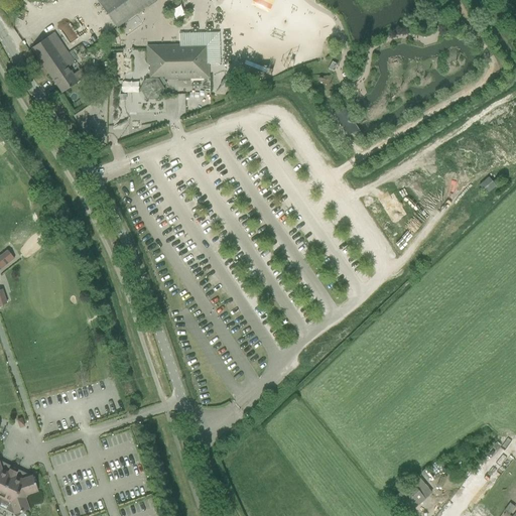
[(156,0),(98,0),(97,1),(116,28),(119,26),(135,15),(156,0)]
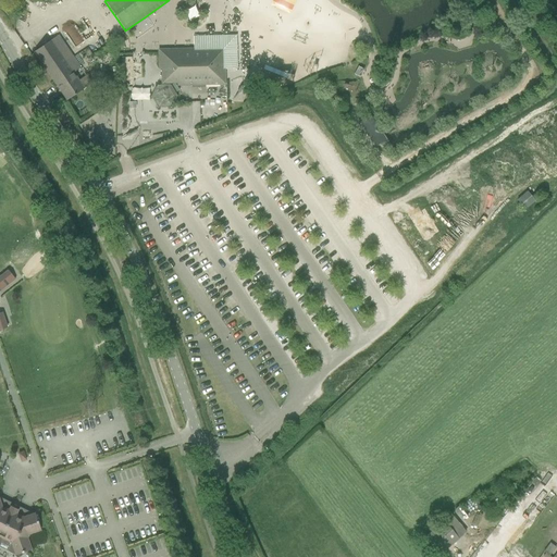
[(291,13),(295,0),(272,0),(271,5),(291,13)]
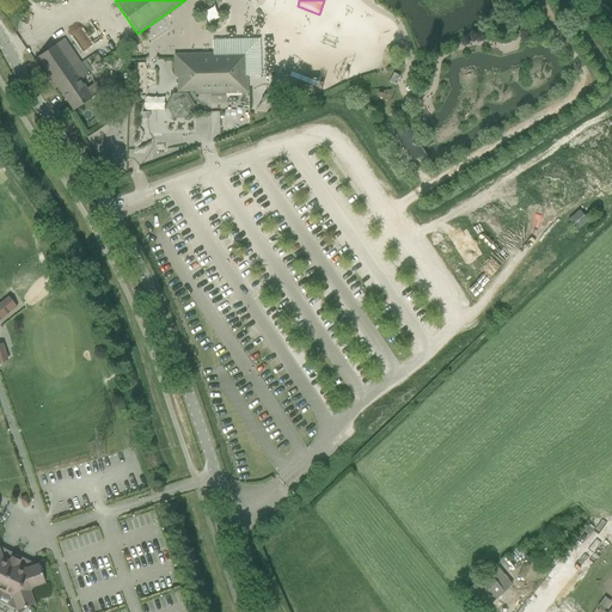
[(212,4),(200,13),(210,25),(221,16),(212,4)]
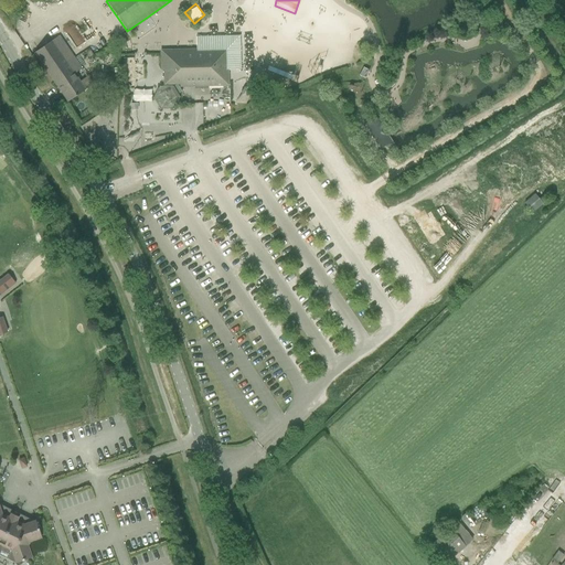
[(176,50),(160,50),(160,71),(163,71),(163,77),(163,85),(172,85),(176,85),(177,85),(180,85),(180,87),(228,86),(228,71),(241,70),(240,35),(195,36),(195,49),(176,50)]
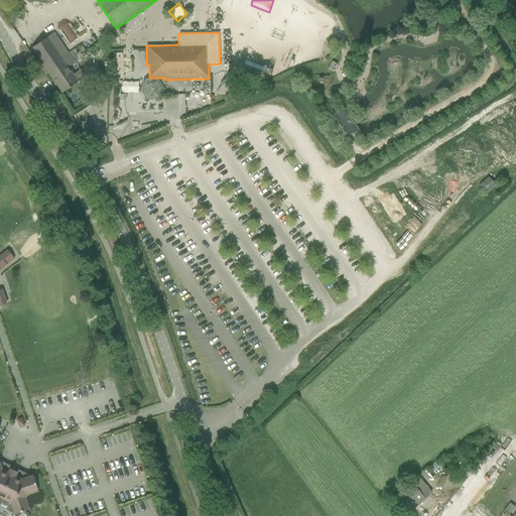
[(68,55),(52,33),(31,48),(46,71),(68,55)]
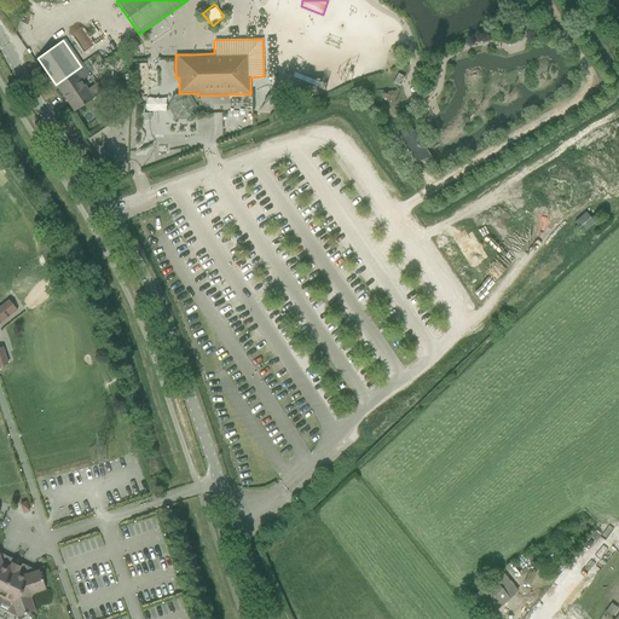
[(81,67),(56,85),(74,111),(102,92),(97,85),(87,91),(81,80),(87,76),(81,67)]
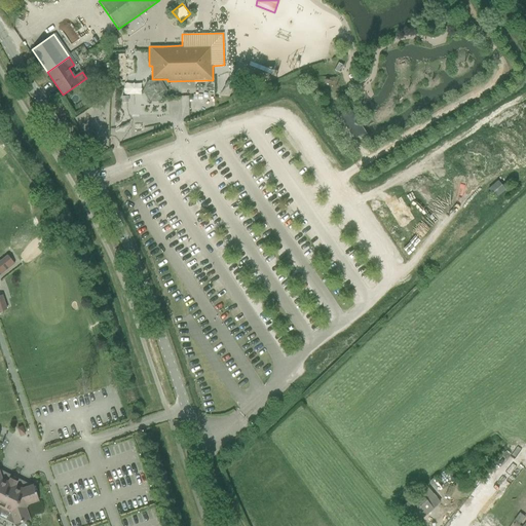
[(224,102),(216,99),(214,105),(222,107),(224,102)]
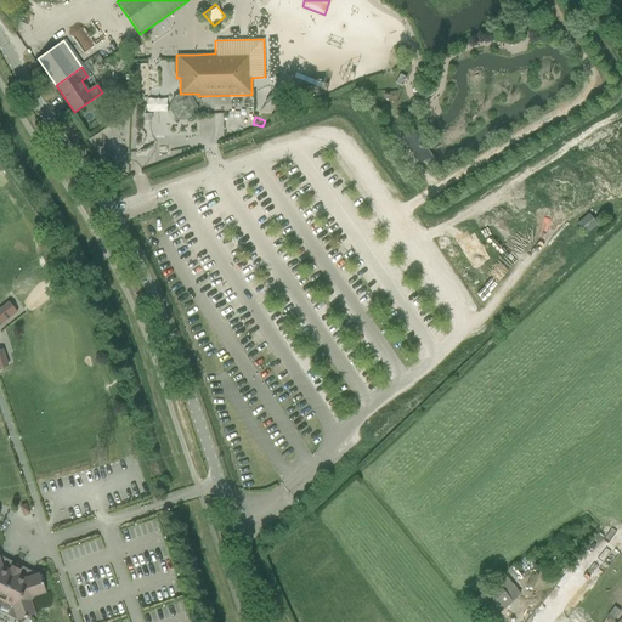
[(413,128),(411,130),(402,135),(410,147),(419,163),(425,160),(428,167),(435,163),(431,157),(422,141),(413,128)]
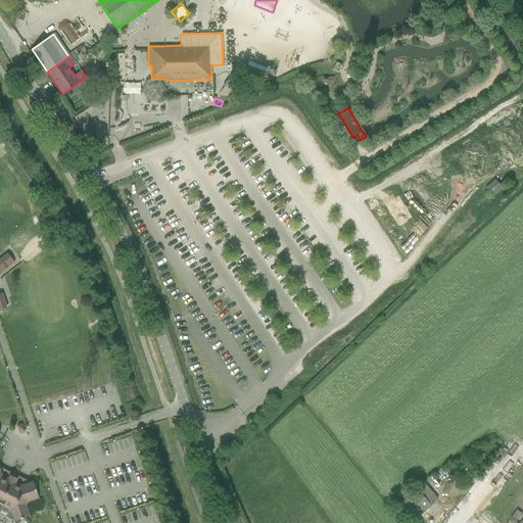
[(503,188),(494,179),(484,188),(492,197),(503,188)]
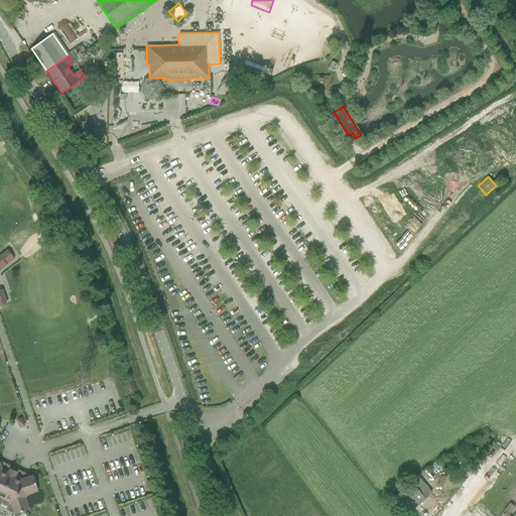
[(0,274),(16,262),(10,253),(0,260),(0,274)]
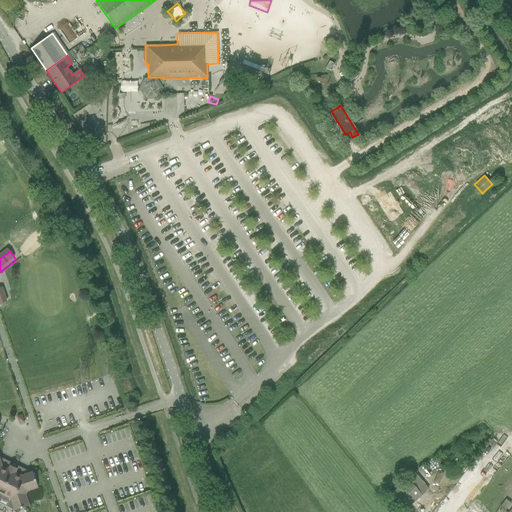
[(476,456),(481,460),(496,444),(491,440),(476,456)]
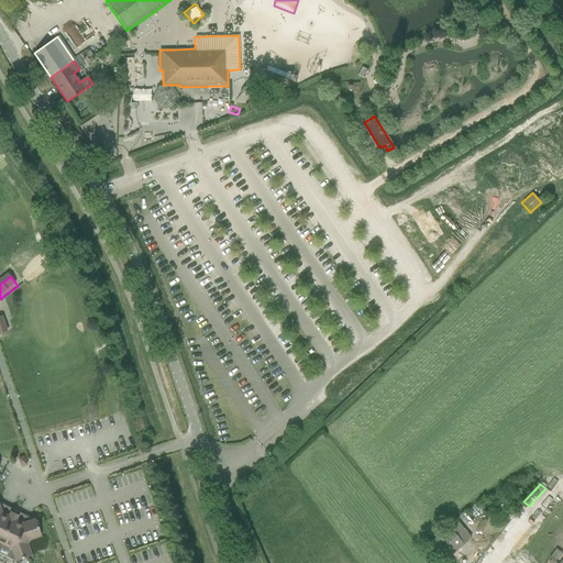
[(0,508),(0,542),(11,549),(15,561),(31,555),(26,543),(30,542),(29,539),(41,534),(35,519),(23,523),(15,519),(18,515),(11,512),(9,516),(1,512),(0,508)]
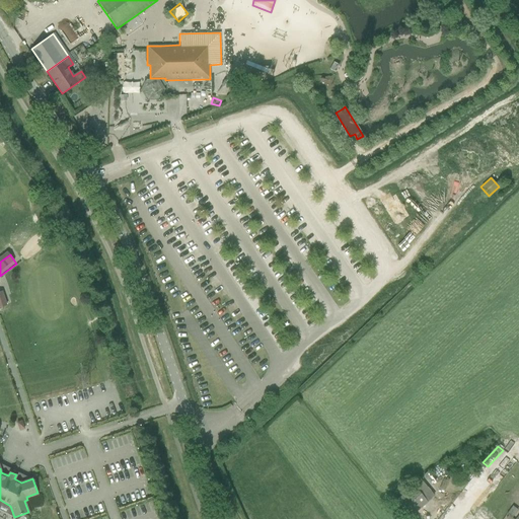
[(421,479),(414,486),(394,502),(409,518),(435,496),(421,479)]
